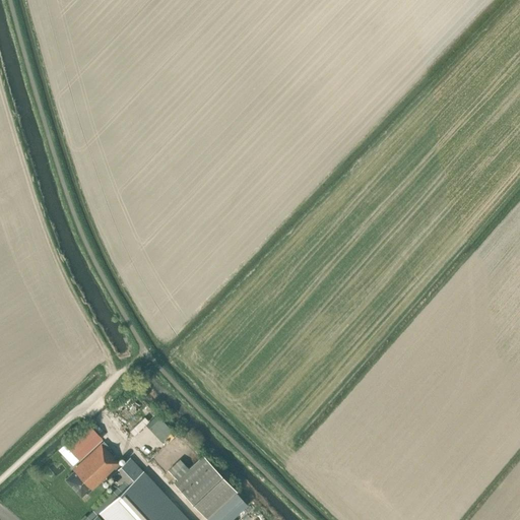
[(132,415),(126,418),(131,430),(150,421),(145,412),(134,417),(132,415)]
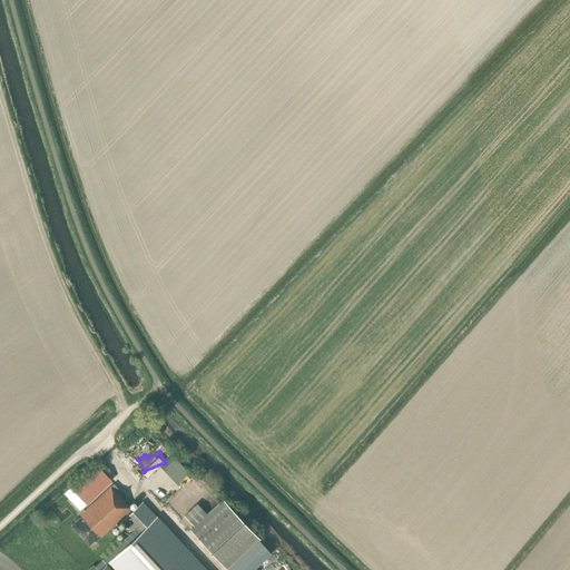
[(74,487),(87,501),(112,475),(100,462),(74,487)]
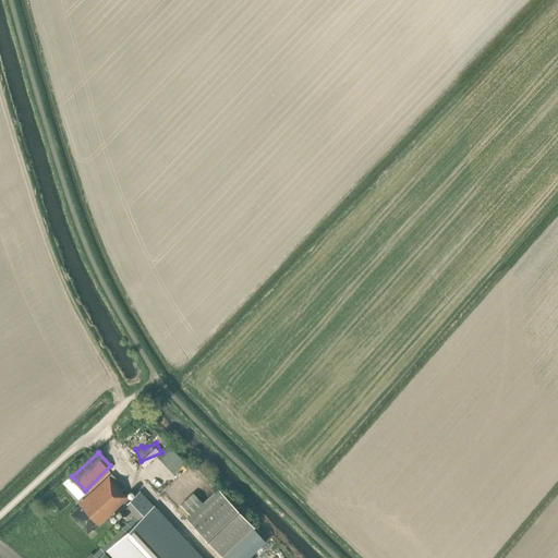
[(94,530),(118,507),(120,509),(120,510),(133,524),(101,554),(105,557),(204,557),(154,505),(153,505),(140,490),(129,500),(126,498),(128,498),(121,490),(122,490),(116,483),(118,481),(111,473),(109,475),(108,475),(79,504),(80,505),(70,514),(87,532),(92,528),(94,530)]
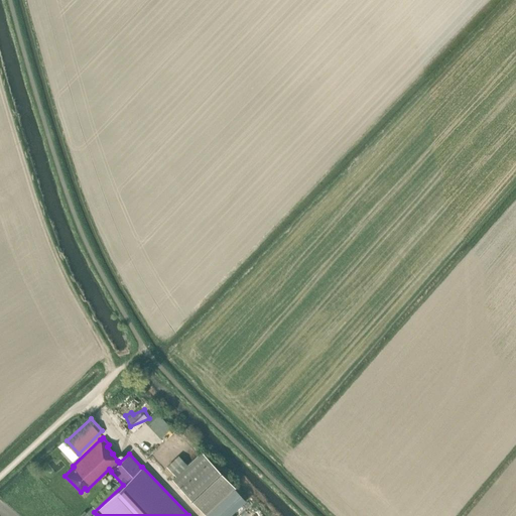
[(67,444),(62,439),(57,445),(72,462),(78,456),(67,444)]
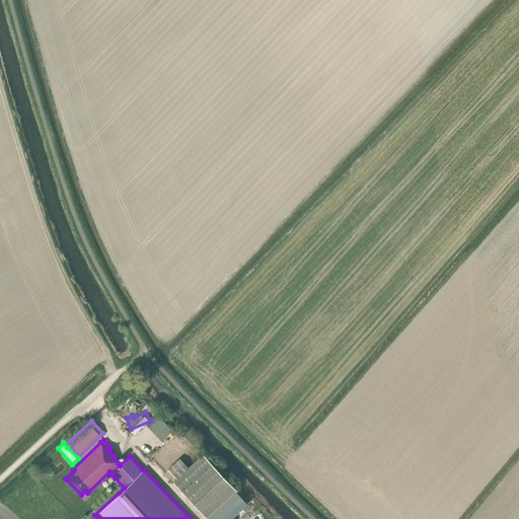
[(202,453),(172,482),(207,518),(236,491),(202,453)]
